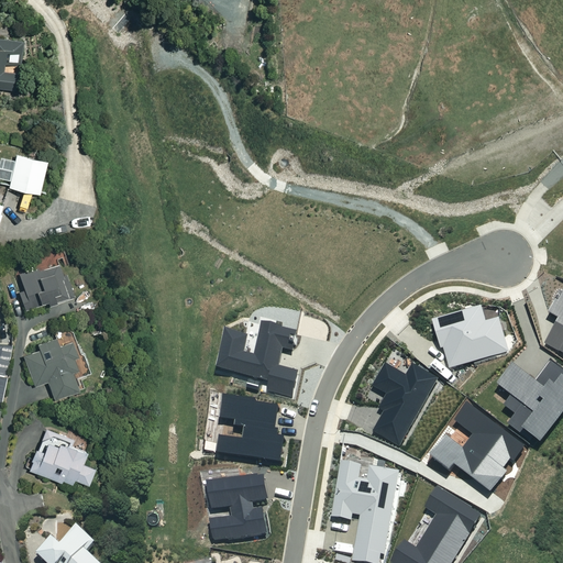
[(0,88),(13,90),(17,63),(21,63),(23,42),(0,39),(0,88)]
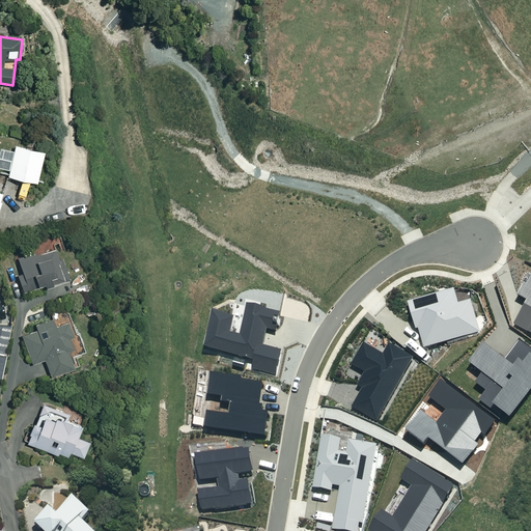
[(43,151),(15,145),(7,177),(35,184),(43,151)]
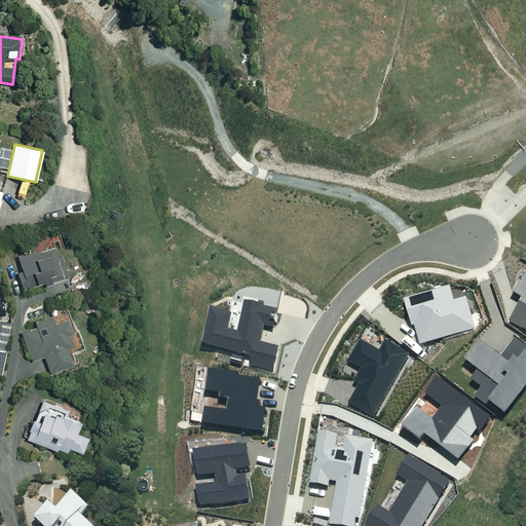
[(21,286),(43,280),(44,288),(68,283),(60,246),(17,256),(21,272),(17,272),(21,286)]
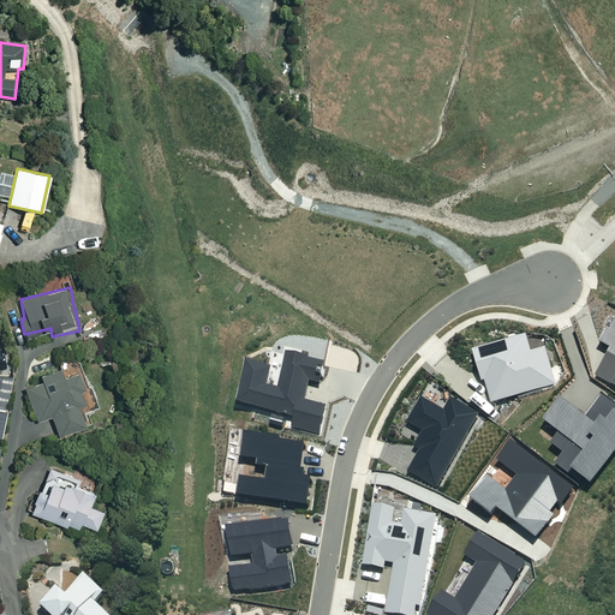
[(57,363),(59,369),(40,376),(42,382),(24,389),(36,422),(51,417),(58,435),(84,427),(79,413),(96,407),(78,356),(57,363)]
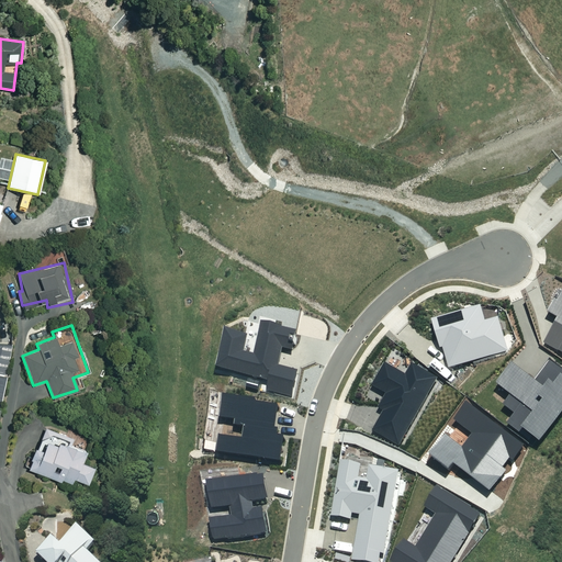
[(87,449),(44,434),(38,449),(35,448),(27,470),(69,484),(71,478),(86,483),(92,467),(82,463),(87,449)]
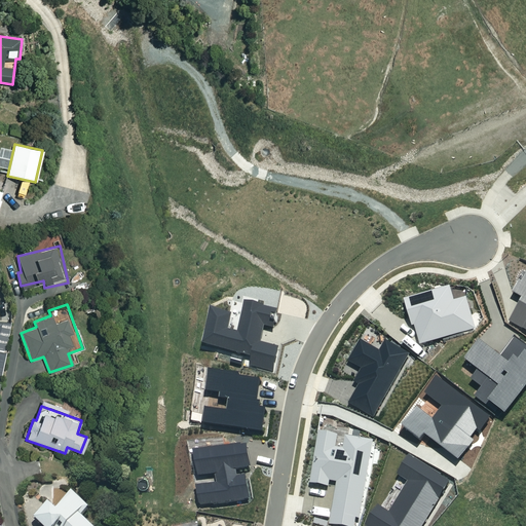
[(89,511),(72,493),(54,512),(48,506),(35,521),(39,525),(87,525),(81,519),(89,511)]
